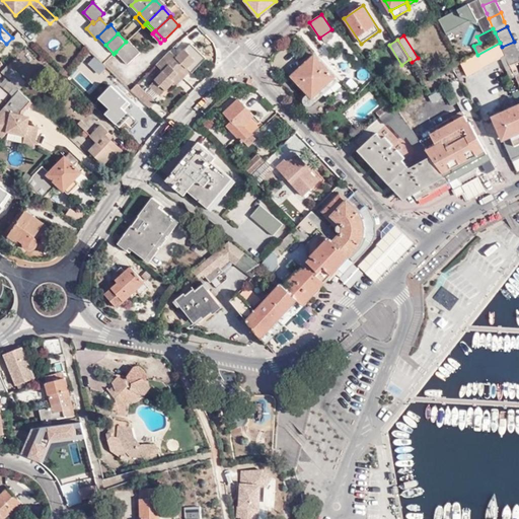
[(126,42),(116,52),(127,64),(140,53),(128,41),(126,42)]
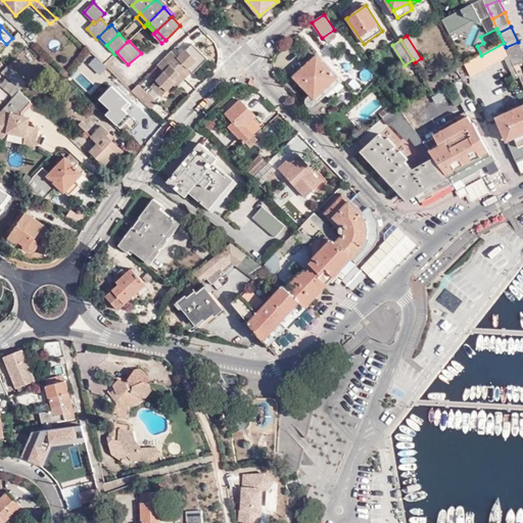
[(506,47),(514,65),(522,60),(522,52),(518,42),(506,47)]
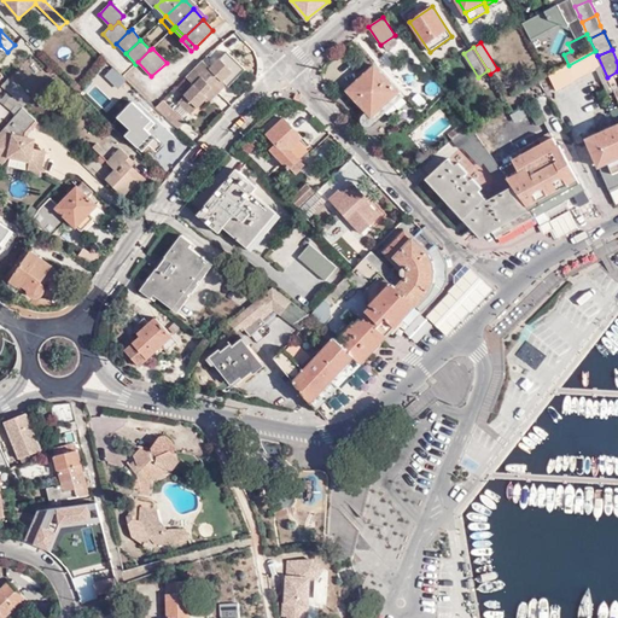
[(595,51),(569,65),(549,75),(558,89),(596,69),(608,93),(613,91),(611,86),(607,77),(598,56),(595,51)]
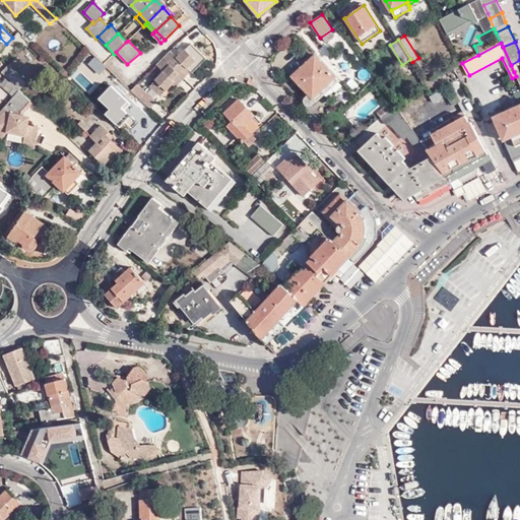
[(186,66),(190,71),(201,61),(188,48),(184,52),(192,61),(186,66)]
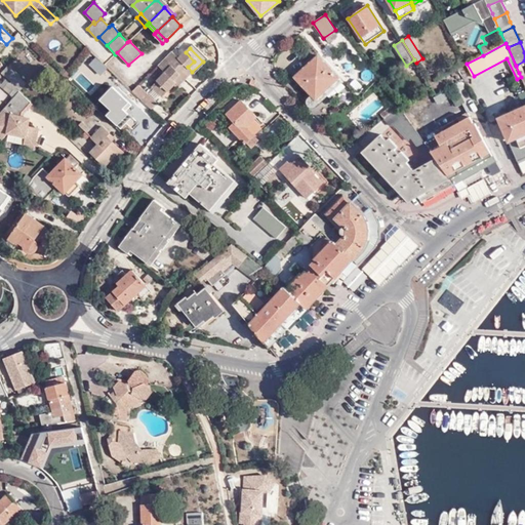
[(165,58),(186,79),(192,72),(188,67),(194,62),(186,52),(177,59),(170,53),(165,58)]
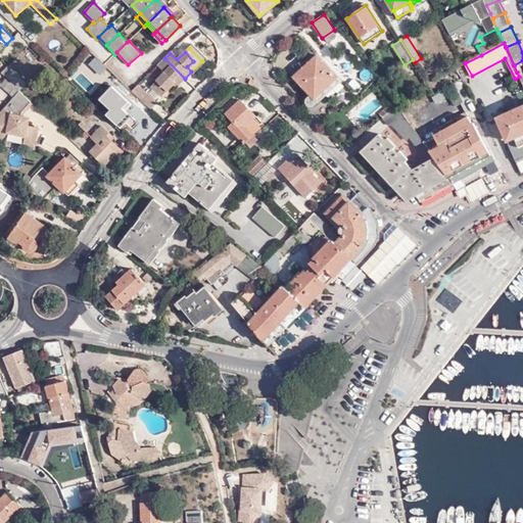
[(315,97),(337,77),(318,55),(295,76),(312,94),(315,97)]
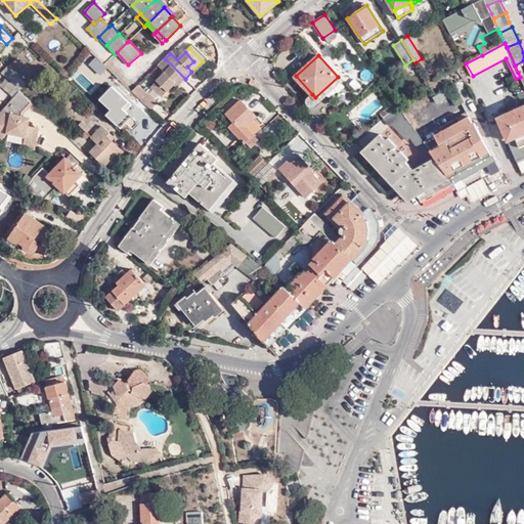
[(178,86),(185,79),(165,58),(157,66),(164,72),(157,80),(167,90),(175,83),(178,86)]
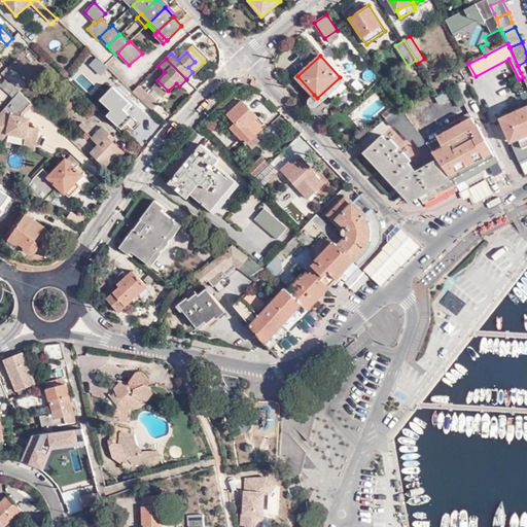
[(7,66),(1,73),(20,91),(27,83),(7,66)]
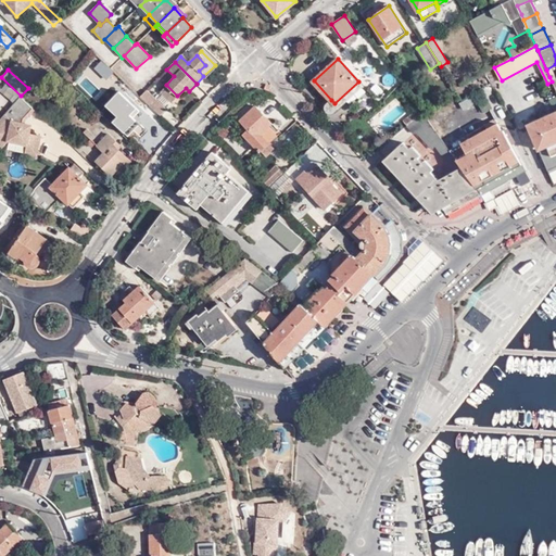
[(363,86),(358,81),(335,103),(339,108),(363,86)]
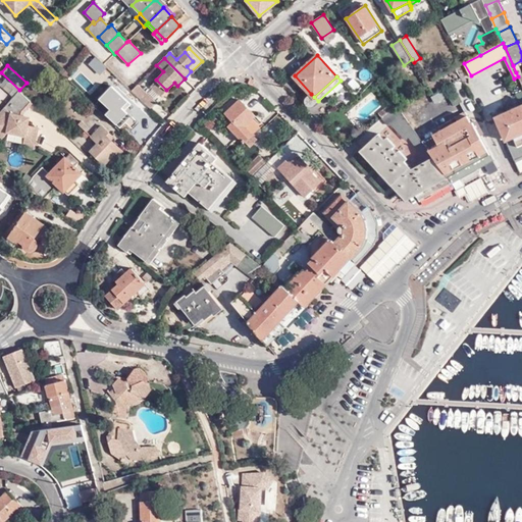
[(0,85),(13,96),(18,90),(6,77),(0,85)]
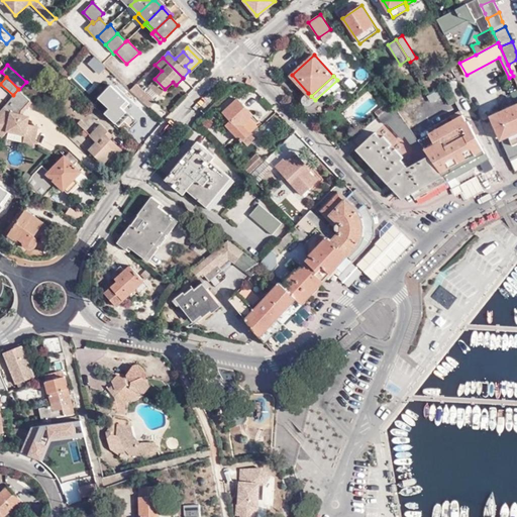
[(159,95),(165,89),(154,79),(148,84),(159,95)]
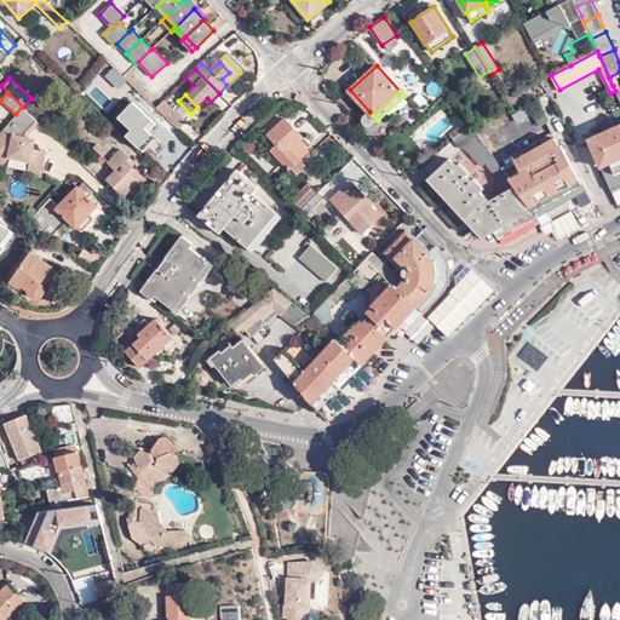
[(201,110),(211,102),(207,98),(197,107),(201,110)]
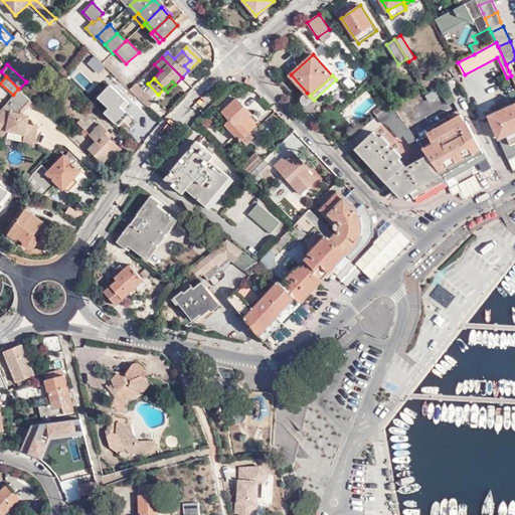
[(129,103),(111,84),(98,98),(110,108),(106,113),(119,126),(130,114),(123,109),(129,103)]
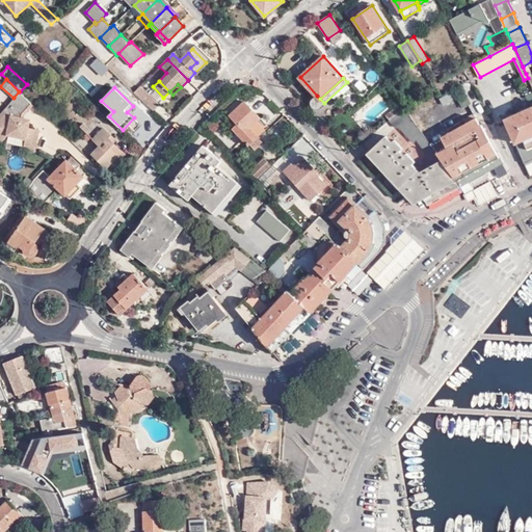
[(136,95),(155,113),(161,106),(143,87),(136,95)]
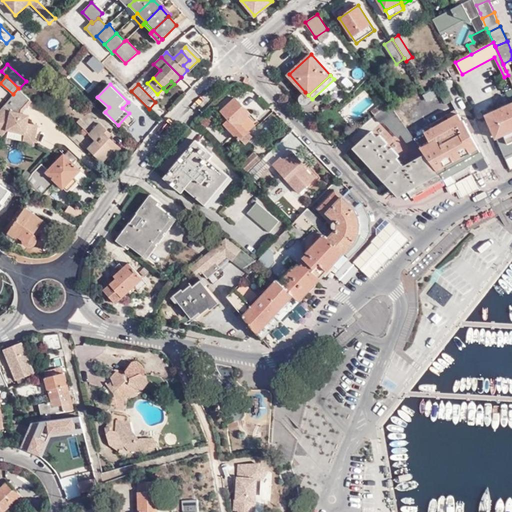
[(511,89),(503,93),(509,105),(486,115),(504,157),(511,153),(511,89)]
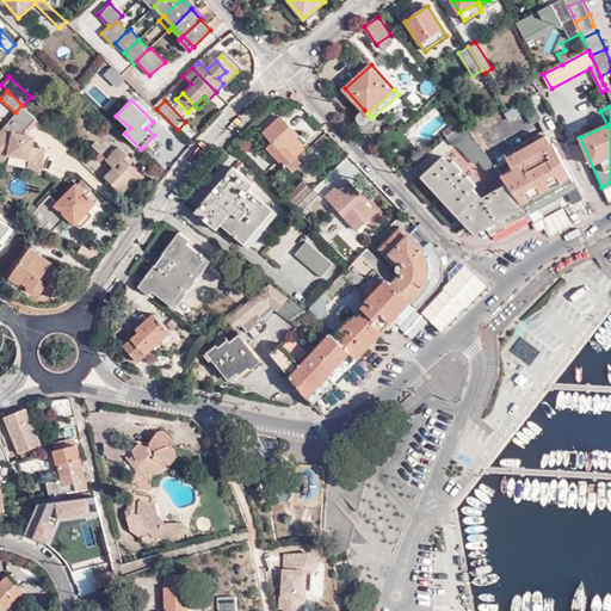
[(544,121),(538,109),(529,115),(536,127),(544,121)]
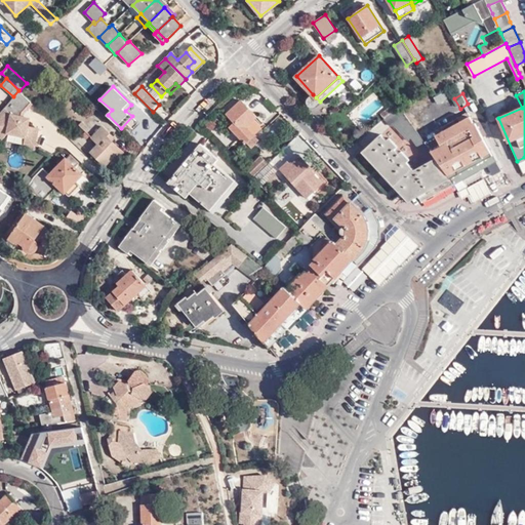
[(320,102),(316,97),(313,94),(308,98),(307,102),(308,104),(309,106),(311,107),(315,107),(320,102)]
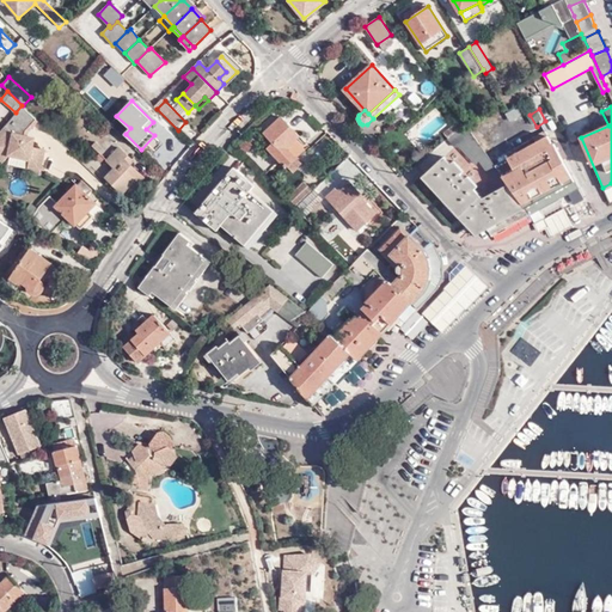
[(507,112),(507,122),(521,121),(520,111),(507,112)]
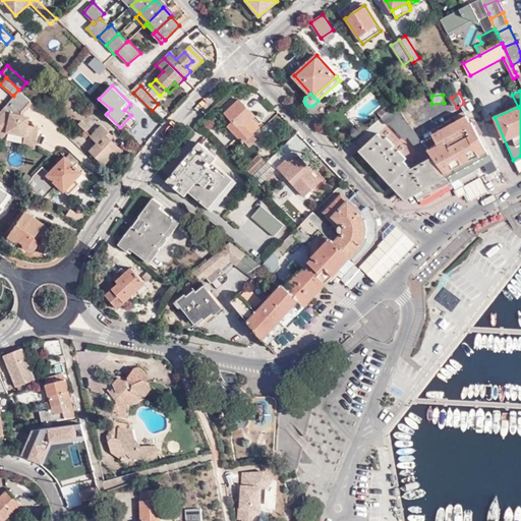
[(243,141),(245,140),(252,133),(259,127),(251,119),(255,115),(239,99),(225,112),(233,121),(228,126),(243,141)]
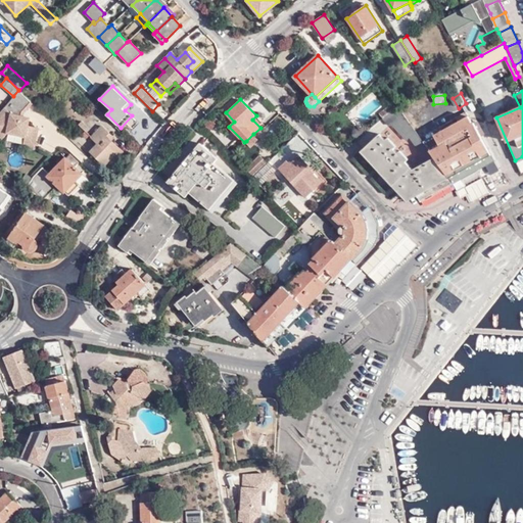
[(379,113),(382,119),(393,108),(390,104),(379,113)]
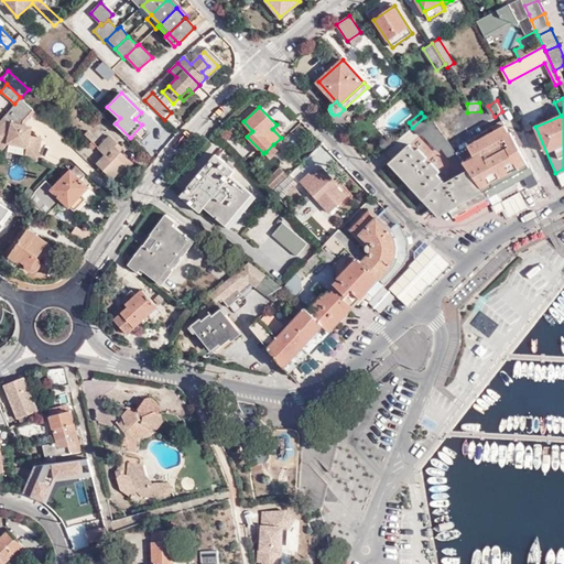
[(466,161),(429,115),(424,117),(412,128),(421,136),(423,134),(437,151),(441,148),(461,174),(445,183),(437,175),(441,172),(432,163),(429,165),(424,160),(426,158),(419,149),(415,151),(409,144),(392,160),(440,212),(447,207),(449,210),(453,217),(489,197),(466,161)]
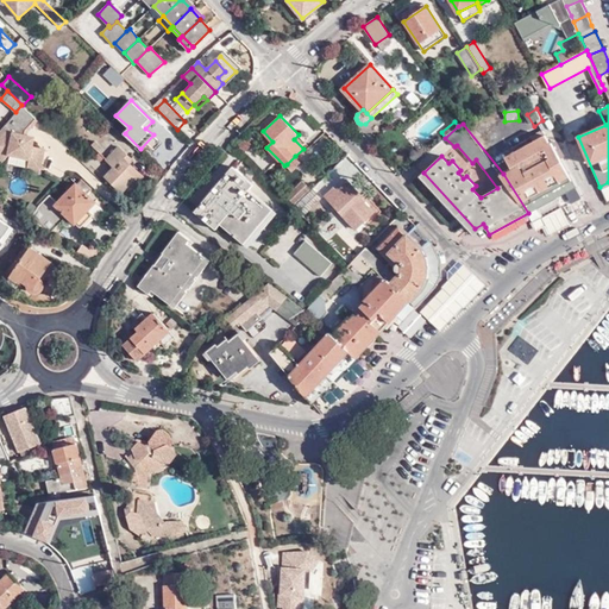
[(10,131),(5,125),(0,130),(0,159),(1,161),(5,157),(6,154),(27,158),(26,167),(39,170),(44,150),(32,146),(33,136),(10,131)]
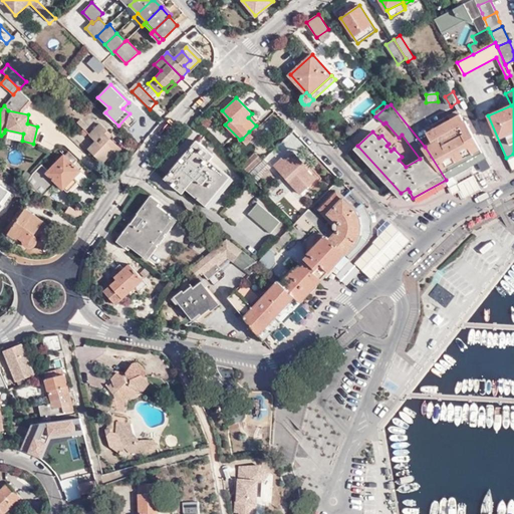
[(448,114),(450,119),(460,114),(458,109),(448,114)]
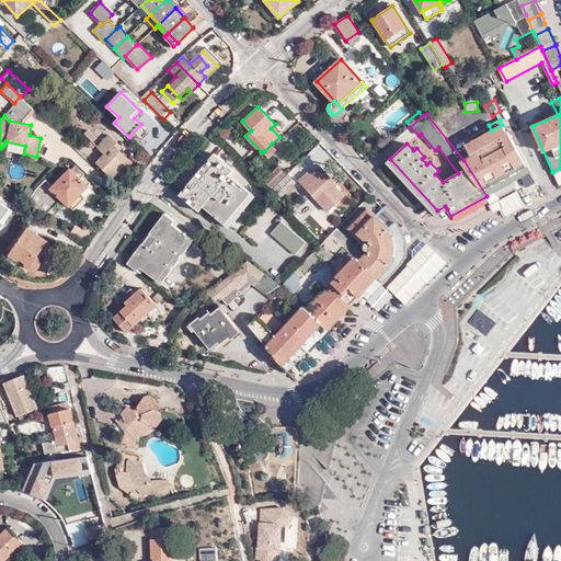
[(236,129),(229,123),(219,134),(225,140),(236,129)]
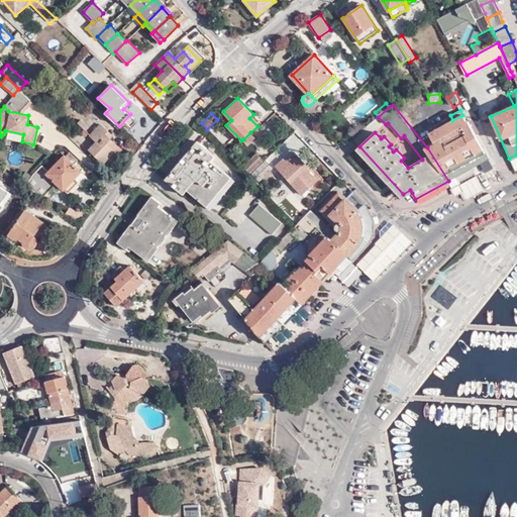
[(478,173),(493,165),(468,121),(467,122),(462,115),(452,120),(427,134),(432,144),(427,147),(448,181),(458,196),(464,198),(485,187),(478,173)]
